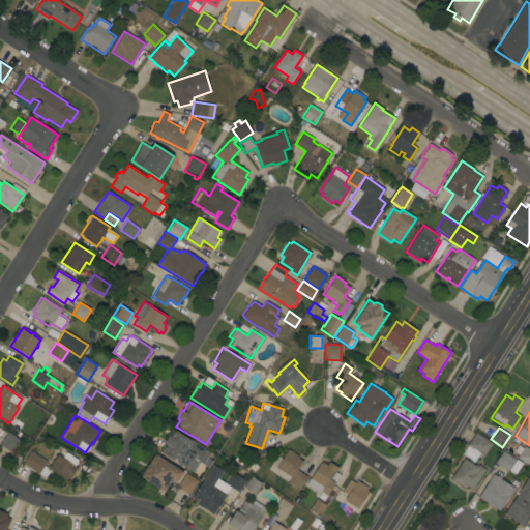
[(198,461),(200,462),(195,470),(188,466),(187,467),(185,465),(184,467),(173,460),(173,461),(162,453),(162,452),(159,451),(165,442),(164,442),(168,435),(167,435),(171,429),(193,441),(205,448),(198,461)]
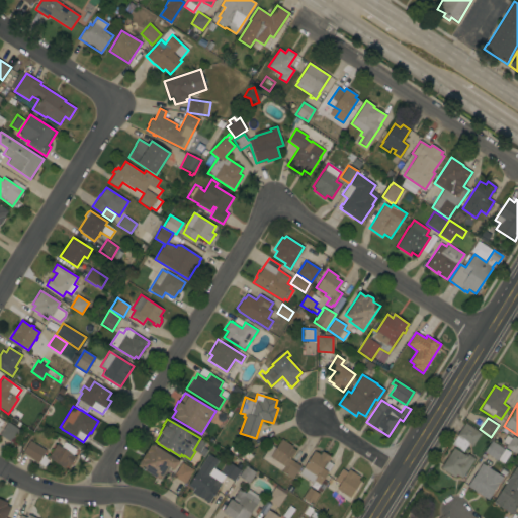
[(0,435),(0,433),(7,422),(20,431),(12,443),(0,435)]
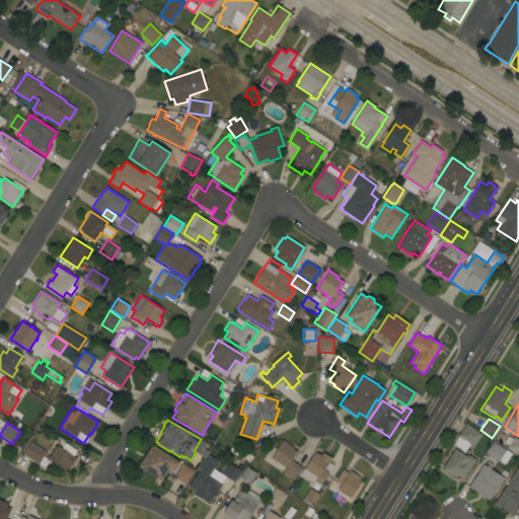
[(482,435),(473,447),(469,444),(464,452),(452,444),(458,436),(457,436),(465,424),(482,435)]
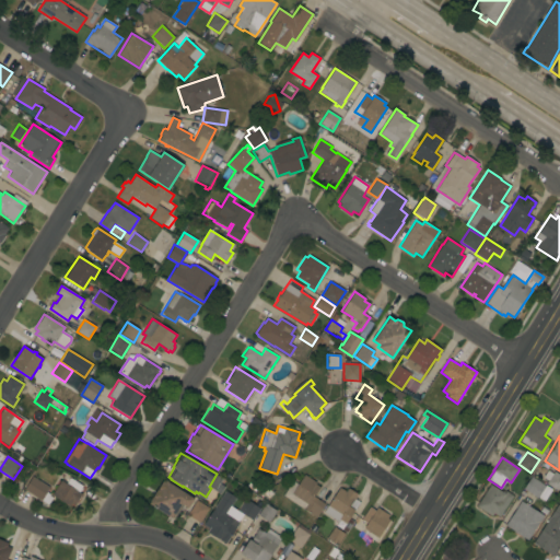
[(559,492),(546,483),(548,480),(543,477),(547,470),(552,474),(553,471),(559,475),(559,492)]
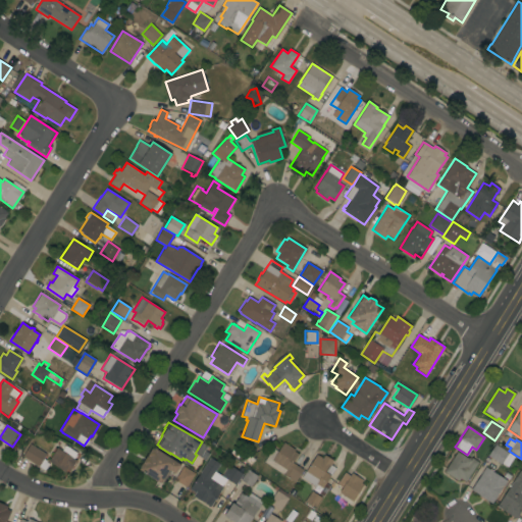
[(295,450),(294,452),(298,454),(292,463),(303,470),(288,492),(281,489),(289,479),(263,462),(272,448),(278,451),(283,442),(295,450)]
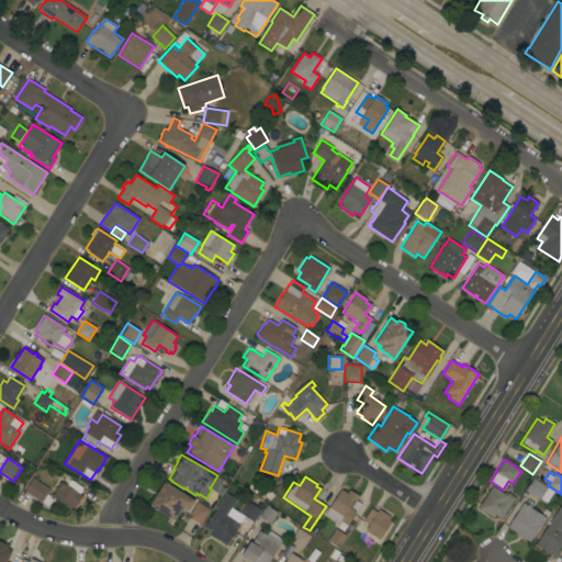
[(24,492),(32,479),(49,490),(46,494),(51,496),(49,497),(53,499),(48,506),(24,492)]
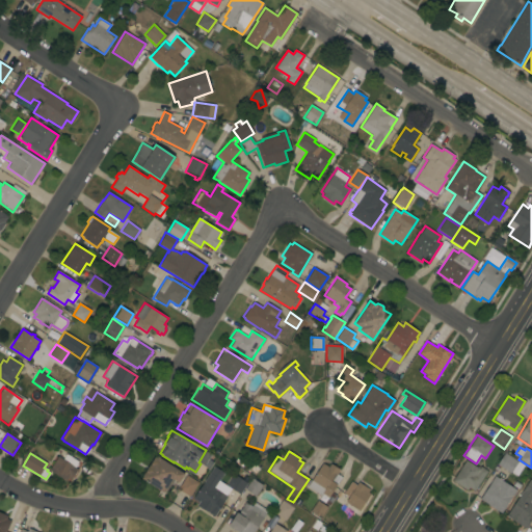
[(497,464),(505,453),(517,461),(519,460),(524,464),(523,464),(515,477),(497,464)]
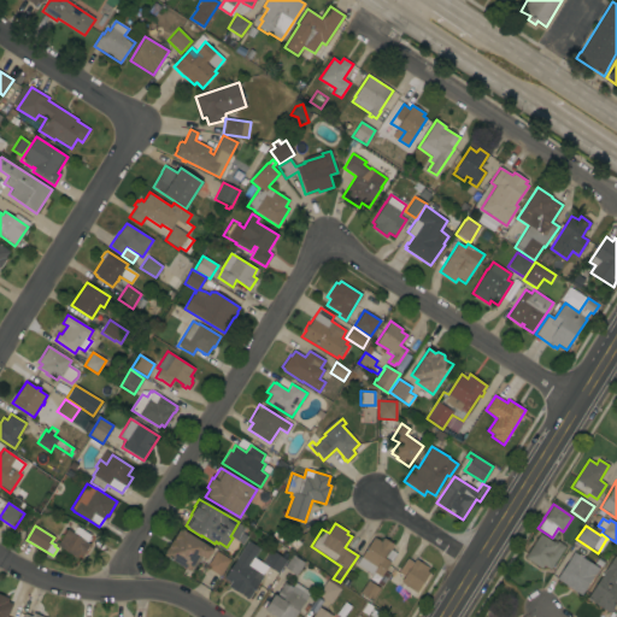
[(57,546),(66,529),(72,533),(76,527),(90,535),(87,542),(90,545),(82,557),(78,554),(76,558),(57,546)]
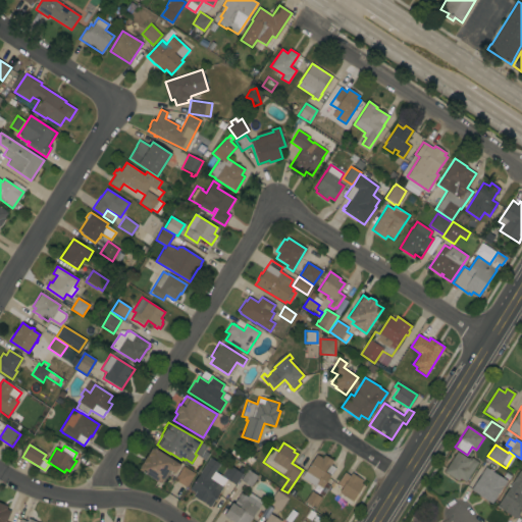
[(139,470),(141,467),(140,467),(152,449),(153,448),(180,465),(175,474),(170,471),(162,483),(161,482),(160,483),(139,470)]
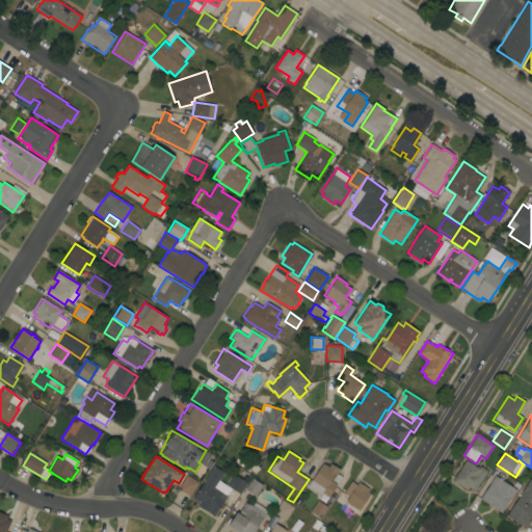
[(466,460),(479,469),(480,467),(487,471),(475,491),(473,490),(473,491),(468,488),(467,490),(464,488),(463,490),(459,487),(460,485),(452,481),(466,460)]
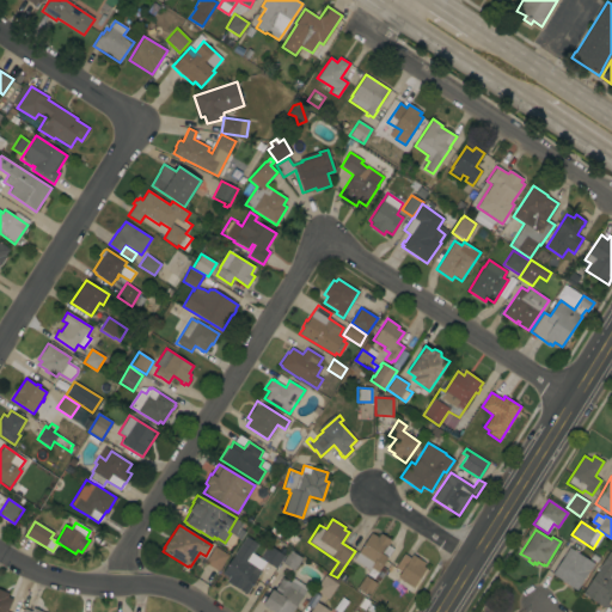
[(371,533),(378,537),(380,533),(390,539),(381,554),(387,557),(378,573),(377,573),(372,580),(367,576),(369,571),(353,560),(371,533)]
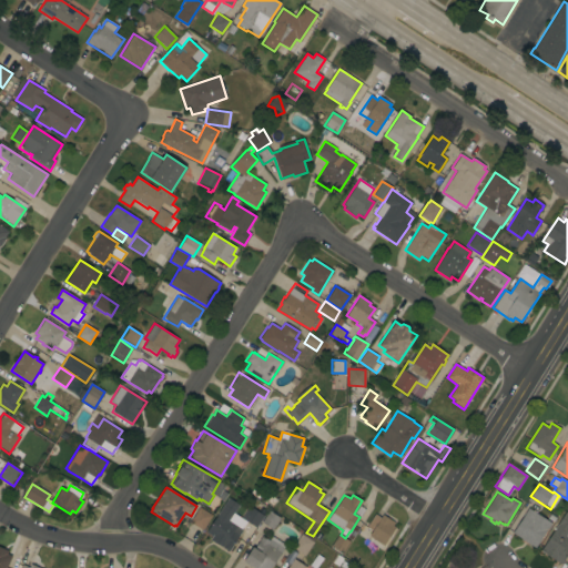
[(234,514),(245,521),(241,528),(243,529),(229,551),(219,545),(219,546),(210,540),(212,537),(205,533),(217,515),(216,515),(227,498),(240,505),(234,514)]
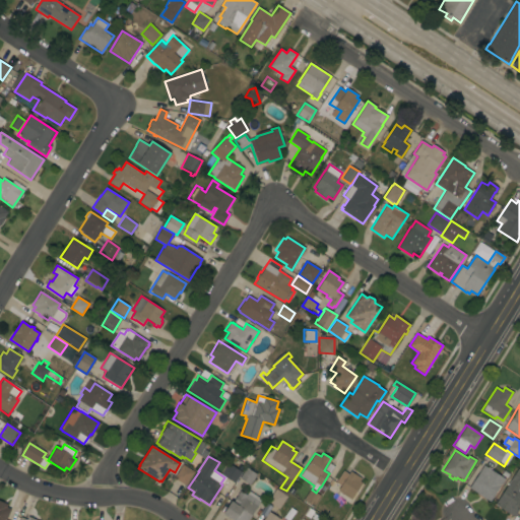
[(235,483),(220,474),(228,463),(242,472),(235,483)]
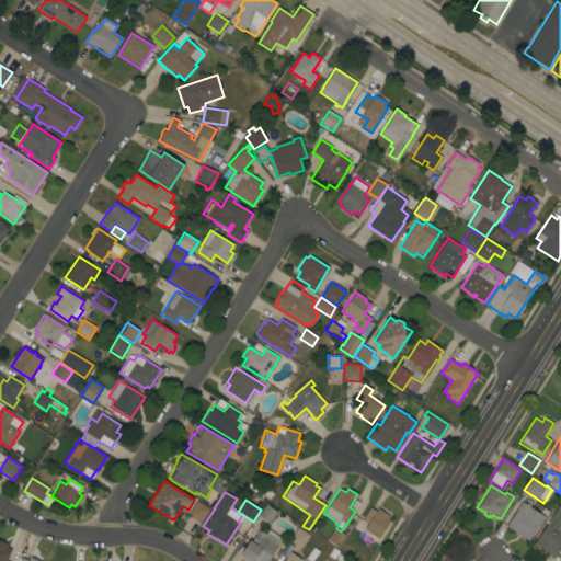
[(350,506),(355,500),(359,503),(355,510),(350,506)]
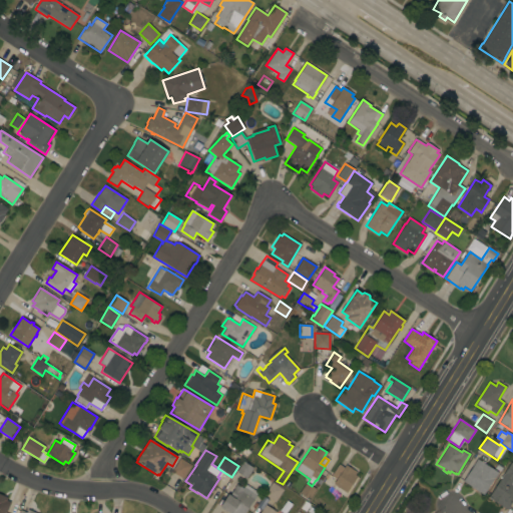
[(182,479),(171,472),(179,458),(191,466),(182,479)]
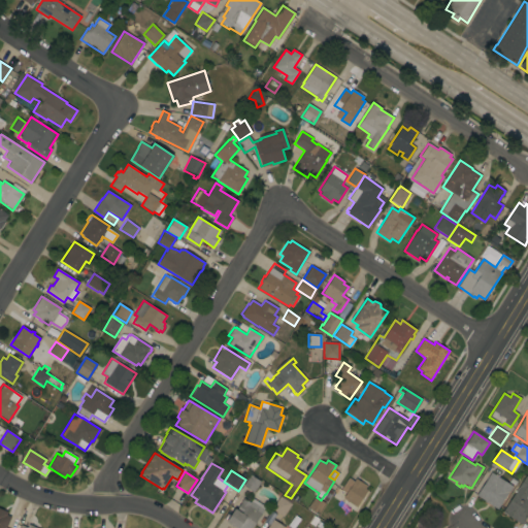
[(476,495),(487,479),(491,472),(513,487),(497,509),(476,495)]
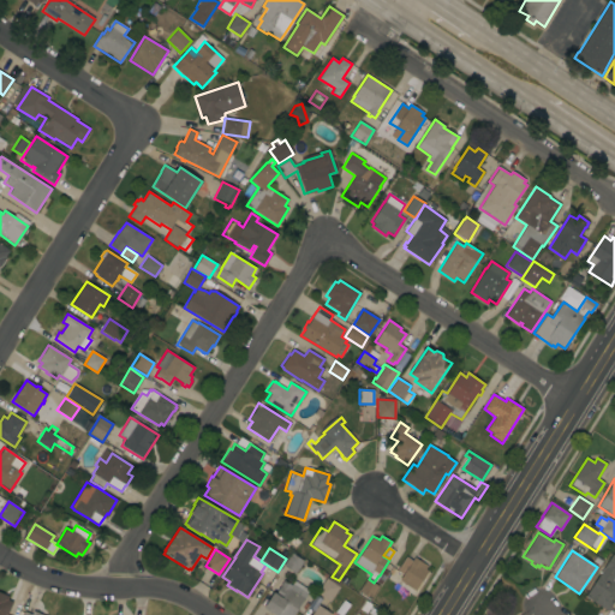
[(294,573),(282,566),(291,553),(303,561),(294,573)]
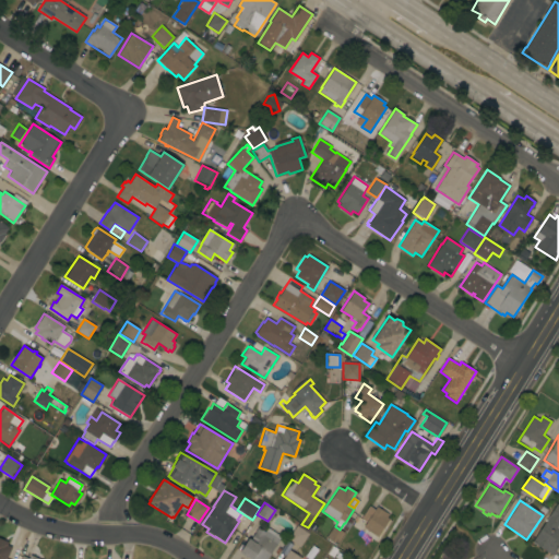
[(556,503),(558,506),(558,545),(552,556),(532,542),(556,503)]
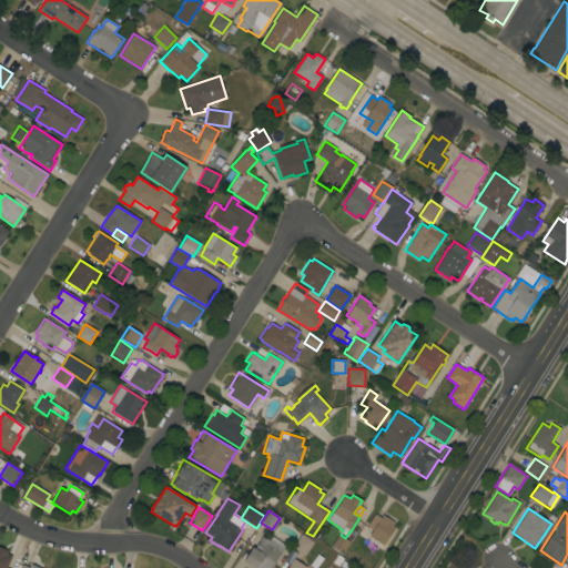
[(384,546),(368,537),(373,531),(366,527),(375,514),(381,518),(383,515),(395,523),(393,526),(395,527),(384,546)]
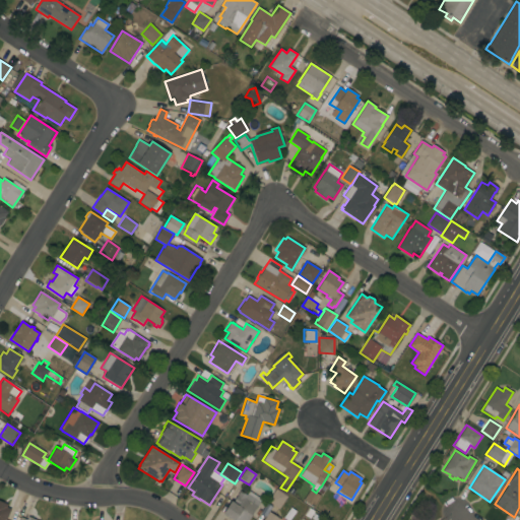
[(267,501),(275,489),(276,490),(277,486),(287,494),(286,496),(278,509),(267,501)]
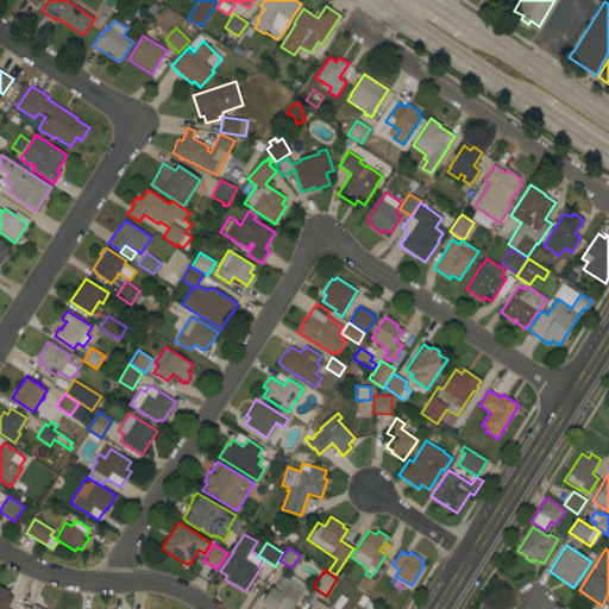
[(366,594),(355,585),(363,573),(375,581),(366,594)]
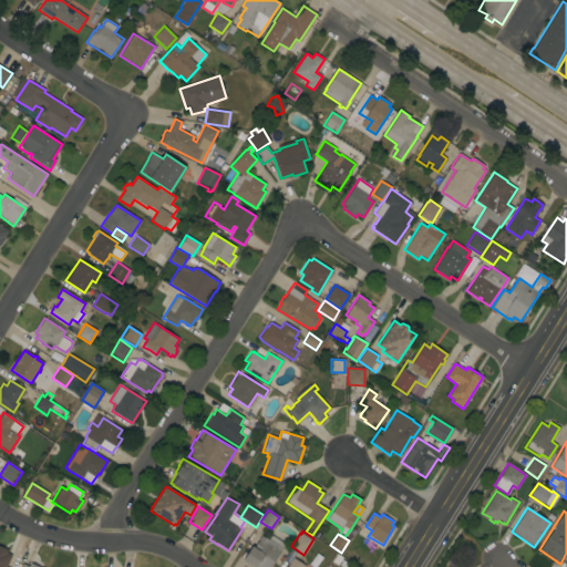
[(270,566),(253,566),(243,560),(253,546),(254,547),(259,539),(258,538),(261,535),(268,539),(270,535),(285,545),(270,566)]
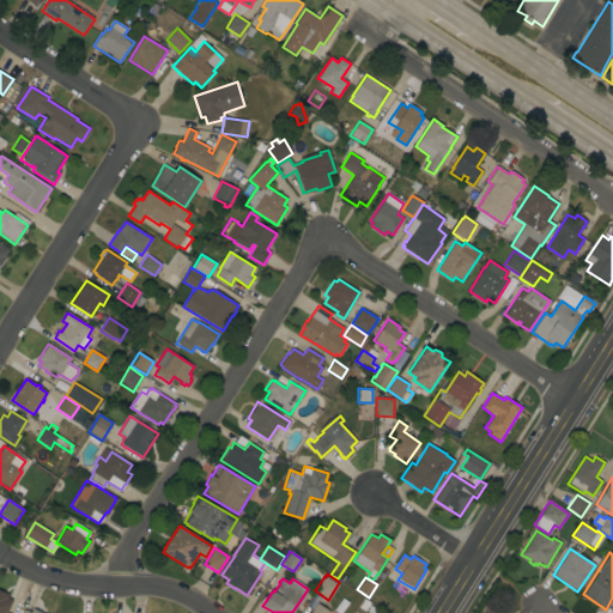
[(311,608),(307,605),(315,593),(320,596),(311,608)]
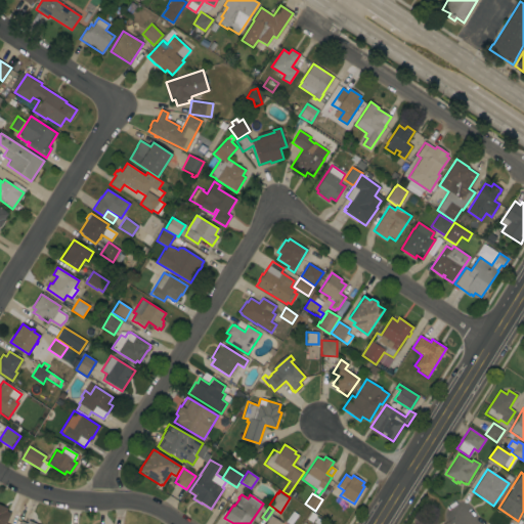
[(0,523),(0,508),(6,511),(5,513),(9,515),(6,523),(0,523)]
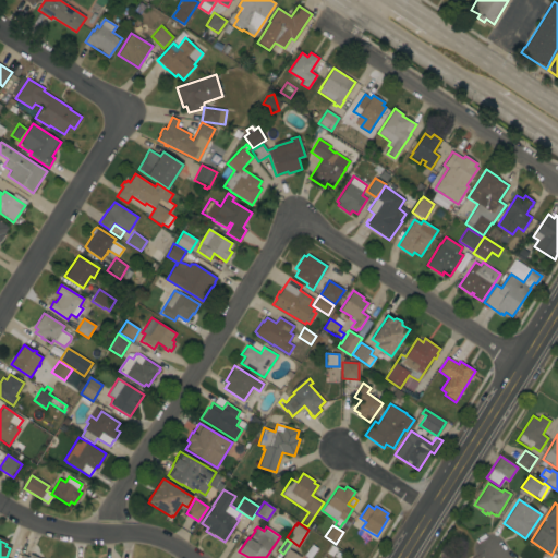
[(280,557),(299,557),(300,556),(286,548),(280,557)]
